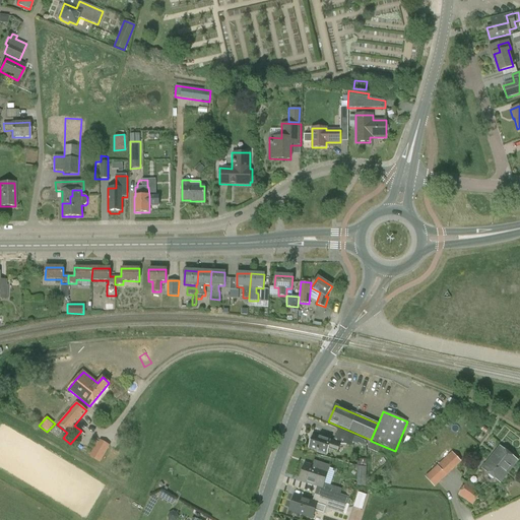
[(338,430),(336,434),(346,439),(344,444),(346,445),(350,446),(352,443),(354,437),(338,430)]
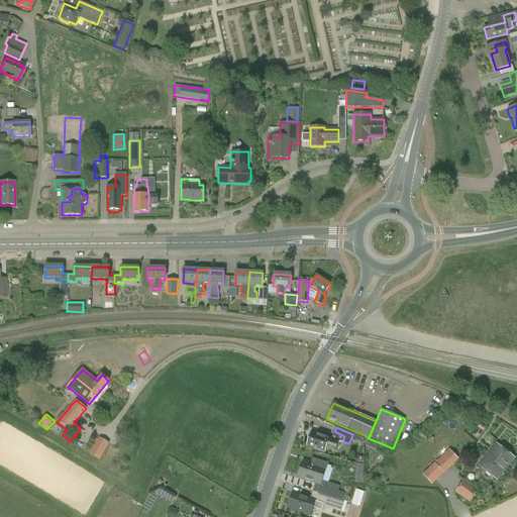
[(324,453),(326,445),(336,448),(338,441),(311,432),(307,446),(316,449),(316,450),(324,453)]
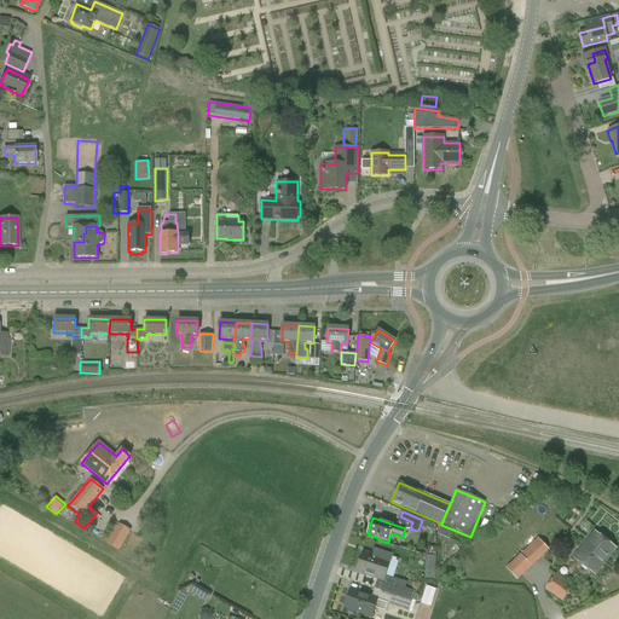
[(117,527),(114,525),(104,541),(109,543),(108,544),(120,551),(131,531),(119,524),(117,527)]
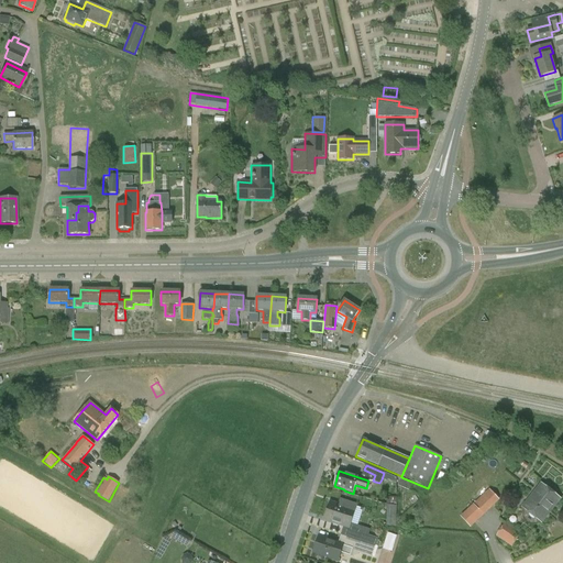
[(419,494),(421,486),(401,479),(399,486),(419,494)]
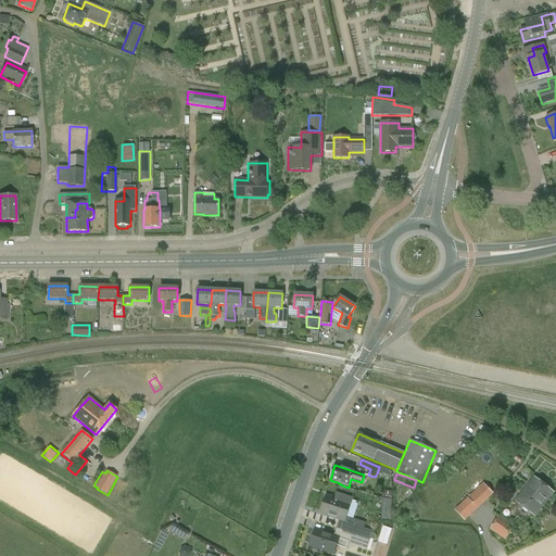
[(535,479),(517,502),(533,516),(552,492),(535,479)]
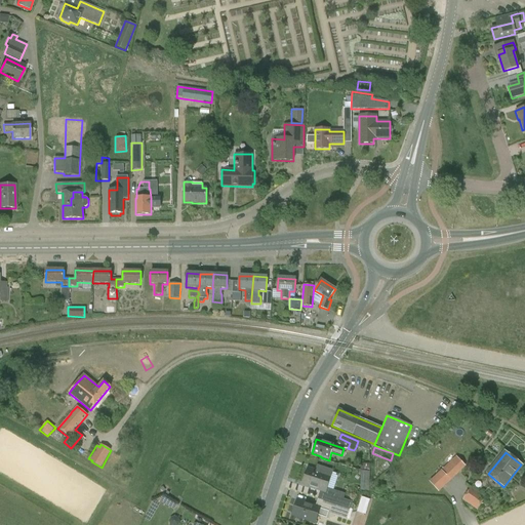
[(439,492),(466,467),(455,456),(429,482),(439,492)]
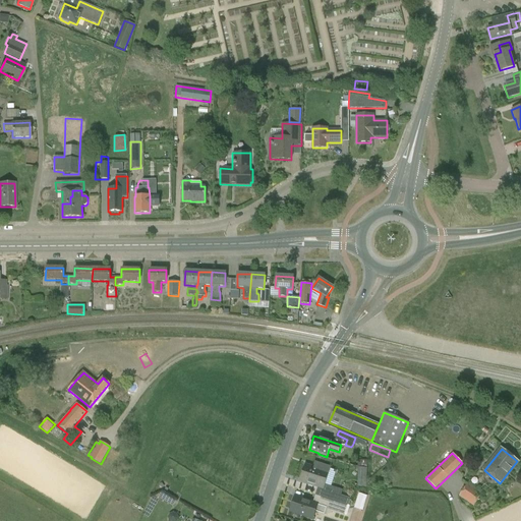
[(337,470),(330,467),(319,464),(317,468),(305,465),(300,481),(317,487),(315,496),(349,507),(350,506),(347,505),(350,498),(335,494),(337,486),(329,483),(325,484),(328,473),(335,476),(337,470)]
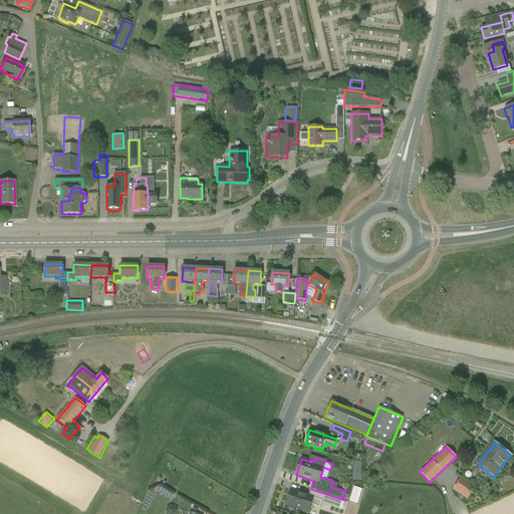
[(360,478),(361,462),(361,459),(357,459),(357,462),(354,462),(353,477),(360,478)]
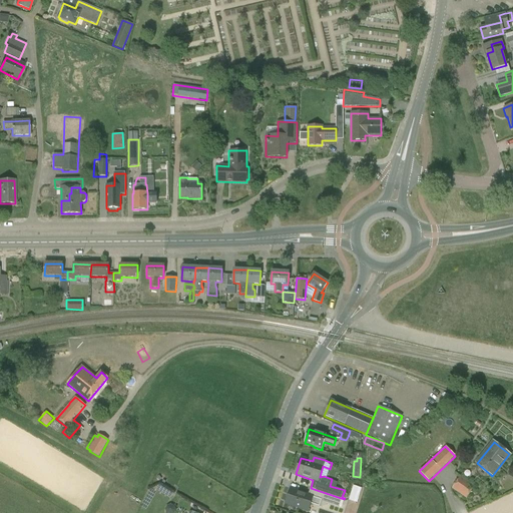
[(451,489),(466,499),(475,486),(460,476),(451,489)]
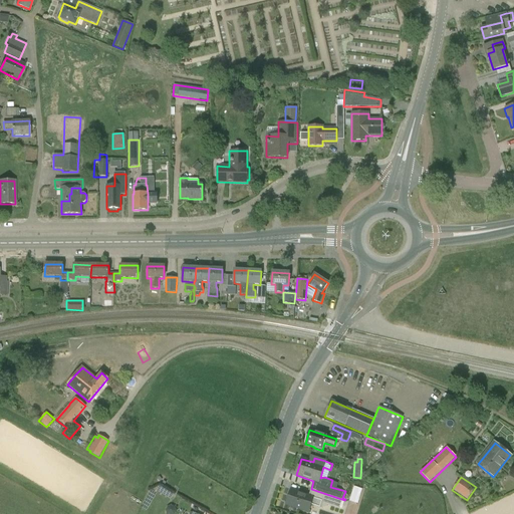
[(171,499),(175,494),(161,485),(157,490),(171,499)]
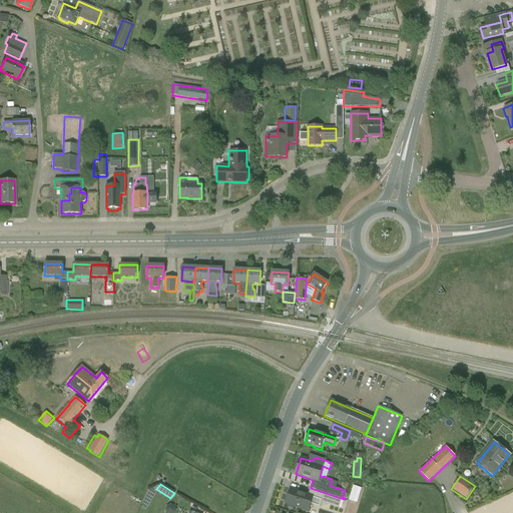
[(357,503),(362,489),(354,486),(349,501),(357,503)]
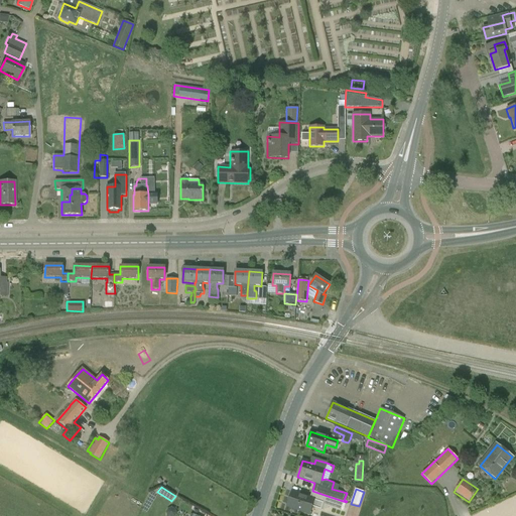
[(312,491),(309,498),(292,492),(287,507),(309,514),(312,507),(325,511),(325,510),(330,508),(341,511),(341,510),(344,510),(346,502),(312,491)]
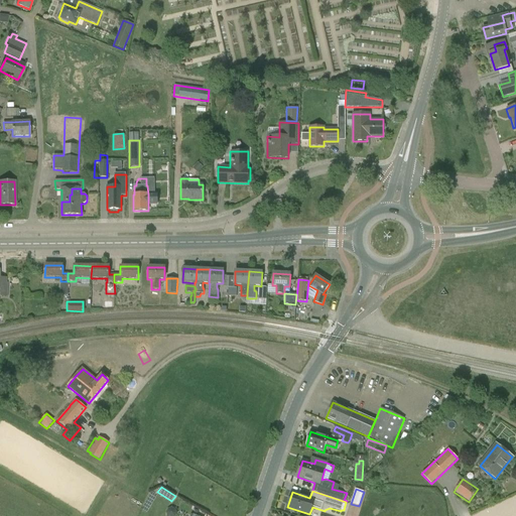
All buildings are outlined.
